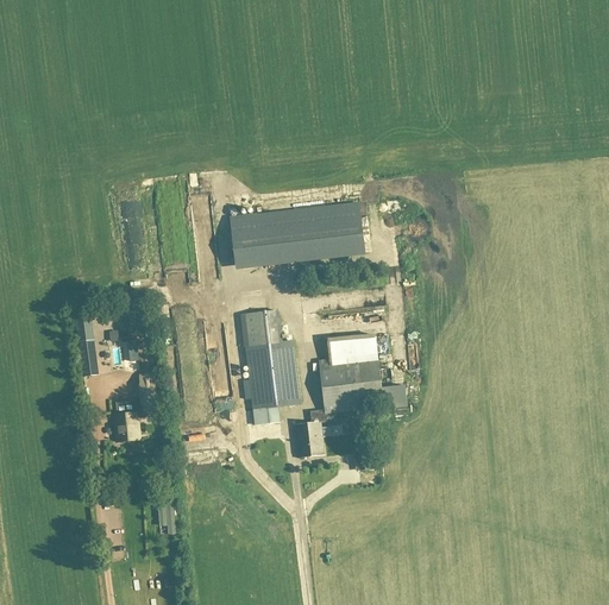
[(359,202),(230,218),(236,266),(364,251),(359,202)]
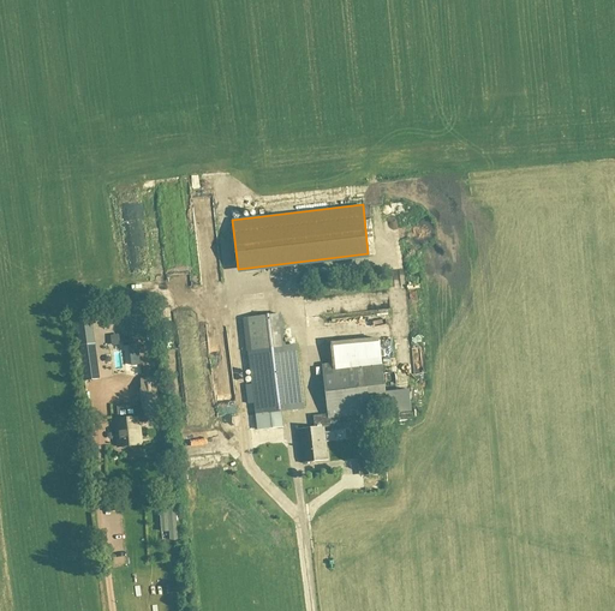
[(398,235),(388,244),(396,252),(405,243),(398,235)]
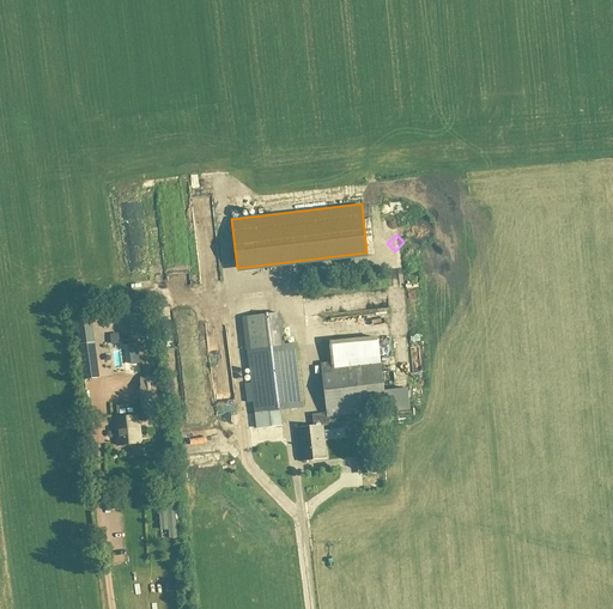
[(145,298),(132,300),(133,308),(117,310),(119,321),(129,320),(147,317),(145,298)]
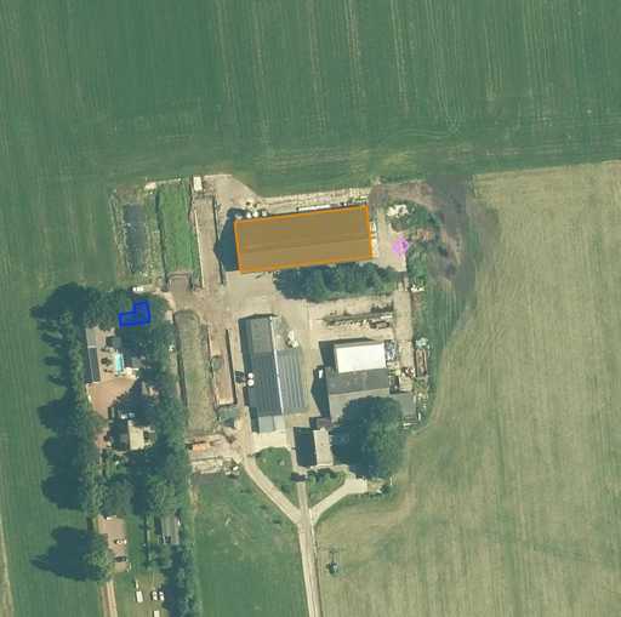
[(286,429),(284,413),(306,411),(298,346),(274,349),(271,316),(246,320),(258,417),(260,432),(286,429)]
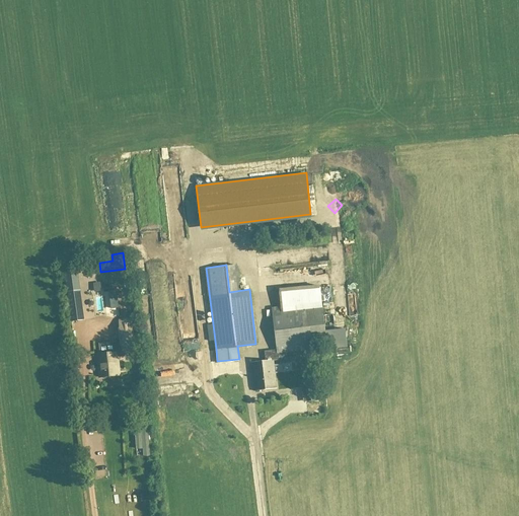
[(83,318),(79,289),(76,266),(64,268),(71,319),(79,318),(83,318)]
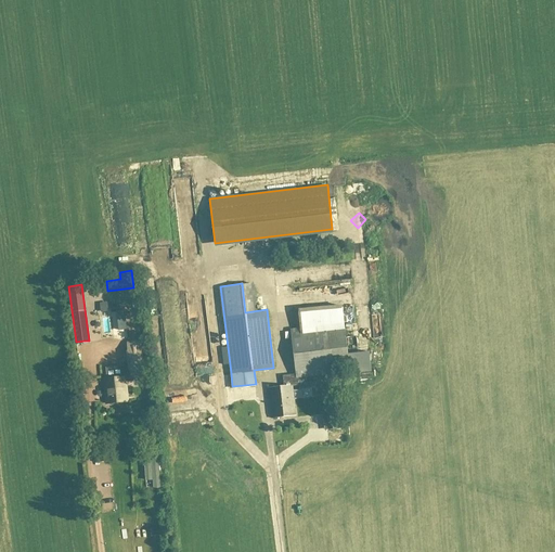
[(344,372),(349,371),(343,321),(289,328),(296,377),(313,375),(344,372)]
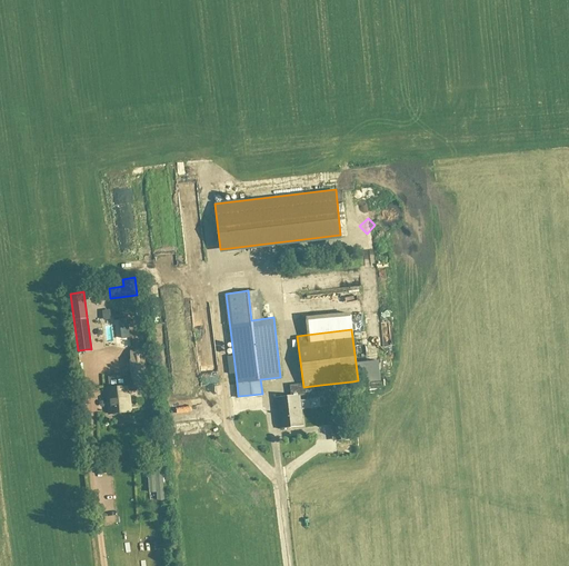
[(127,383),(127,385),(106,387),(108,411),(108,413),(131,410),(131,409),(130,409),(128,388),(135,387),(135,385),(146,384),(142,350),(130,351),(133,381),(127,383)]
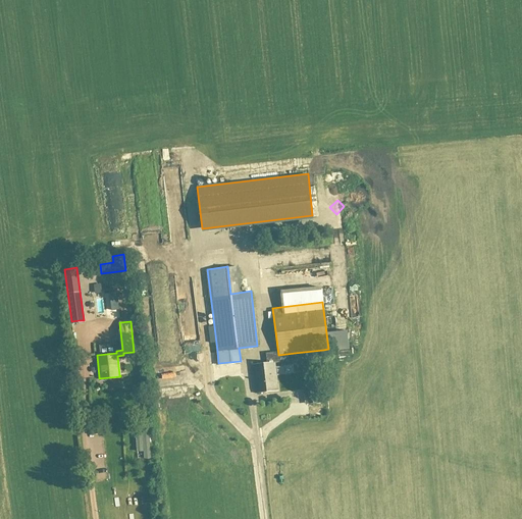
[(266,359),(267,362),(252,364),(254,378),(276,375),(274,362),(281,361),(281,363),(296,362),(295,353),(278,355),(278,356),(273,357),(273,358),(266,359)]
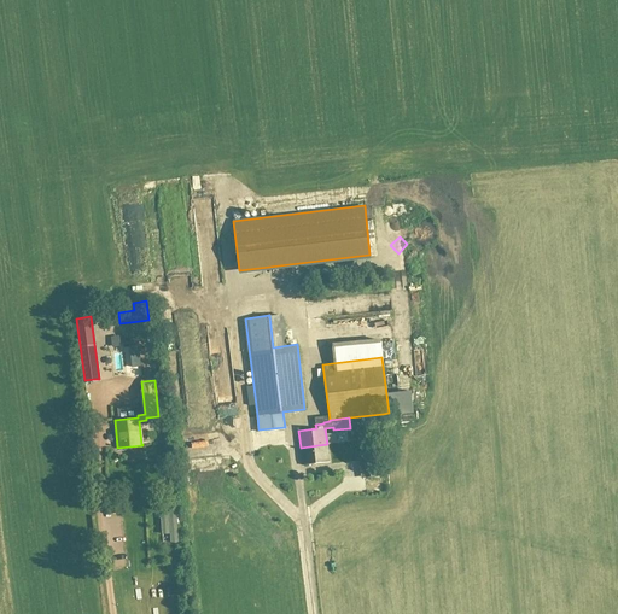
[(327,444),(301,448),(302,463),(328,461),(327,444)]
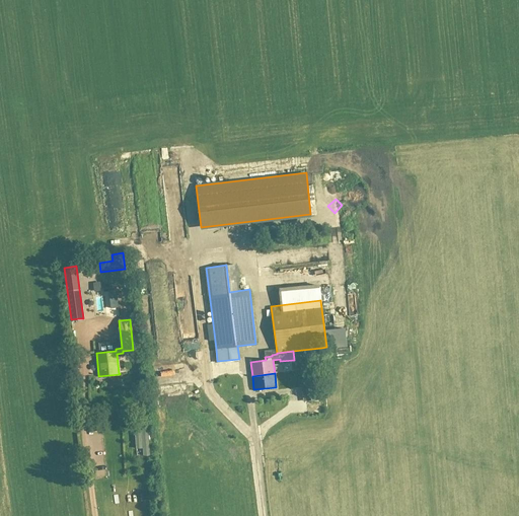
[(305,384),(307,400),(319,398),(317,382),(305,384)]
